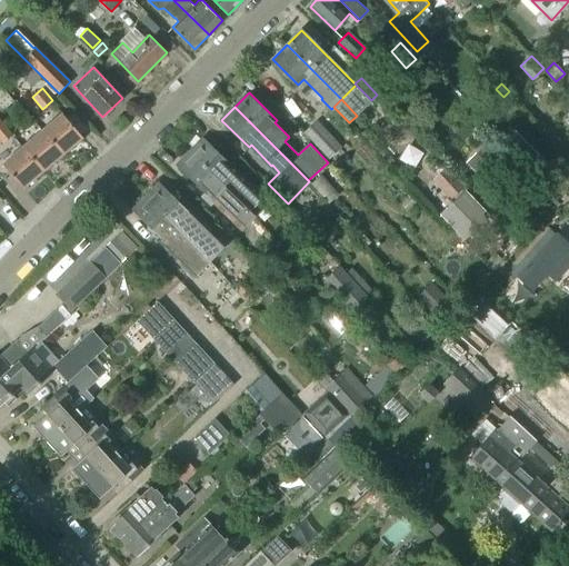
[(62,155),(81,138),(61,115),(42,130),(62,155)]
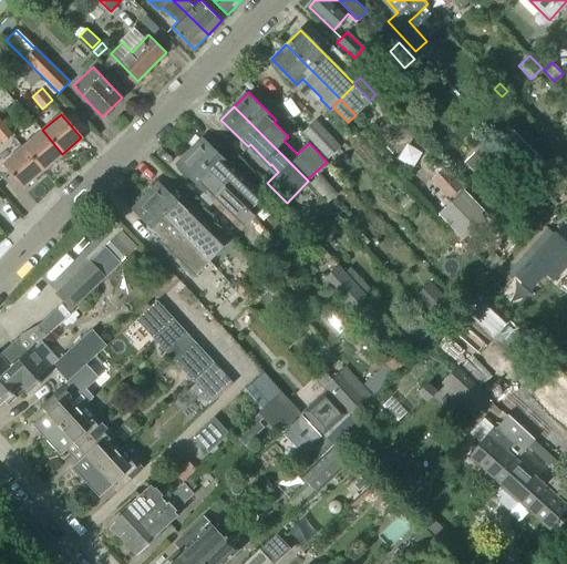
[(328,157),(341,145),(316,119),(302,131),(328,157)]
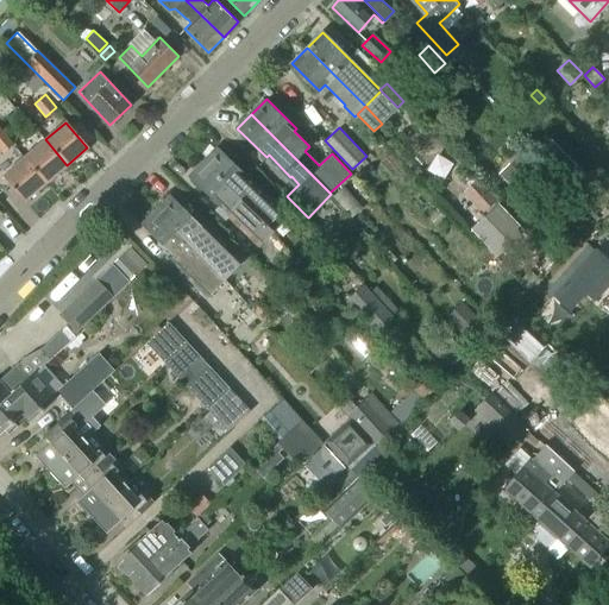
[(0,149),(2,152),(14,143),(4,131),(0,132),(0,149)]
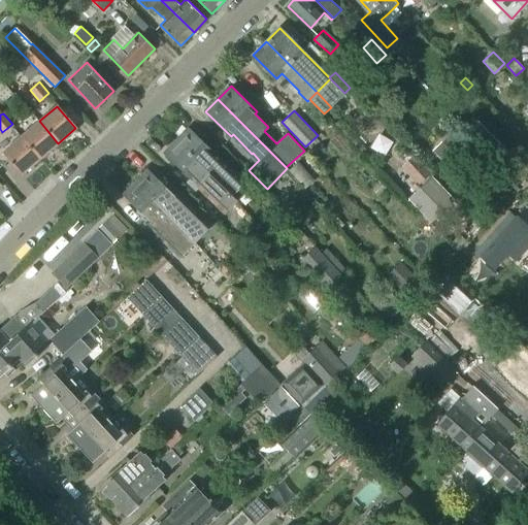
[(40,158),(58,143),(39,121),(22,135),(40,158)]
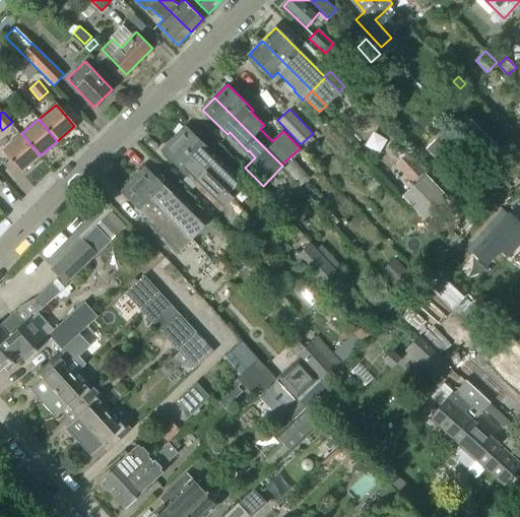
[(229,191),(241,179),(212,150),(187,126),(175,138),(200,164),(228,190),(229,191)]
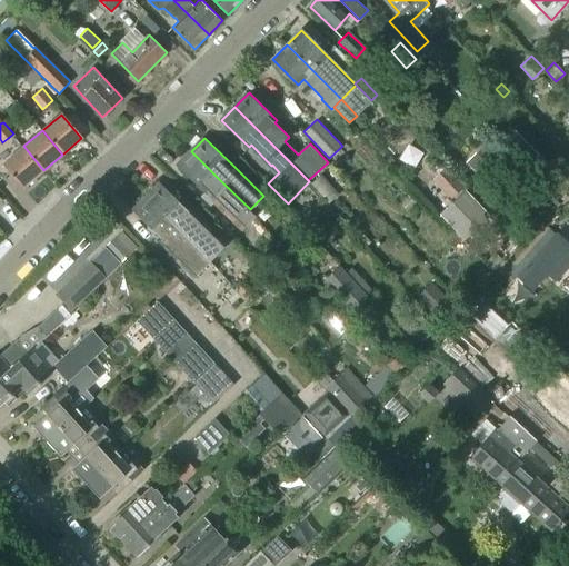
[(539,165),(531,157),(537,152),(529,145),(523,149),(513,138),(501,149),(527,177),(539,165)]
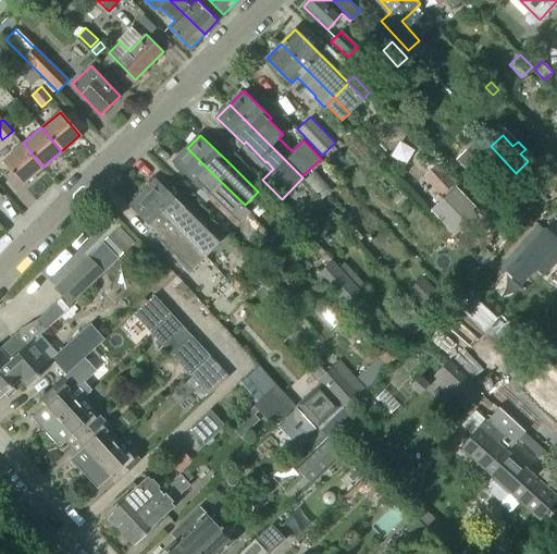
[(456,158),(468,171),(487,151),(475,138),(456,158)]
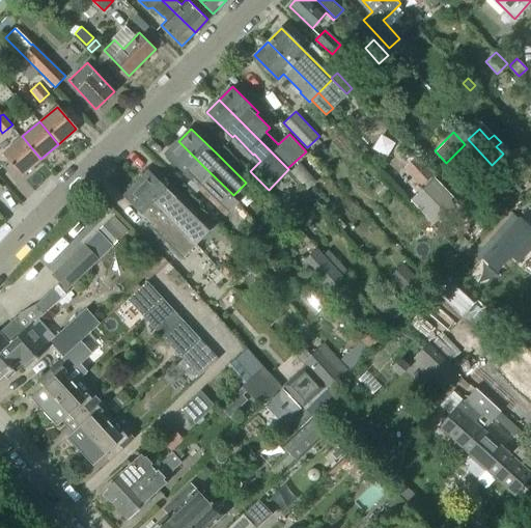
[(23,173),(40,159),(22,136),(4,151),(23,173)]
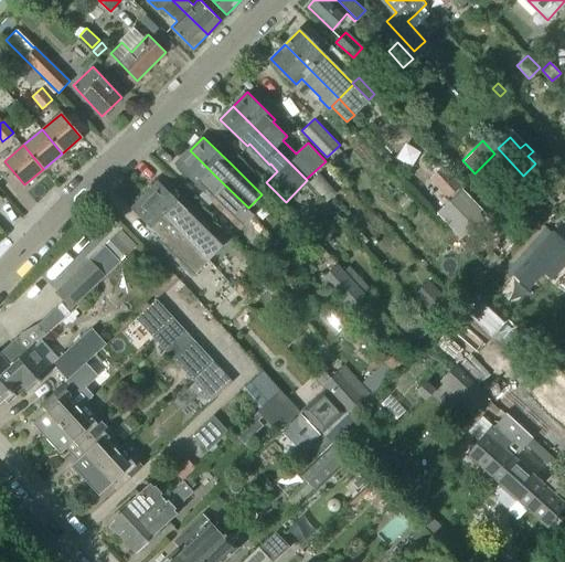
[(241,228),(254,213),(248,208),(247,207),(217,178),(190,150),(177,165),(241,228)]
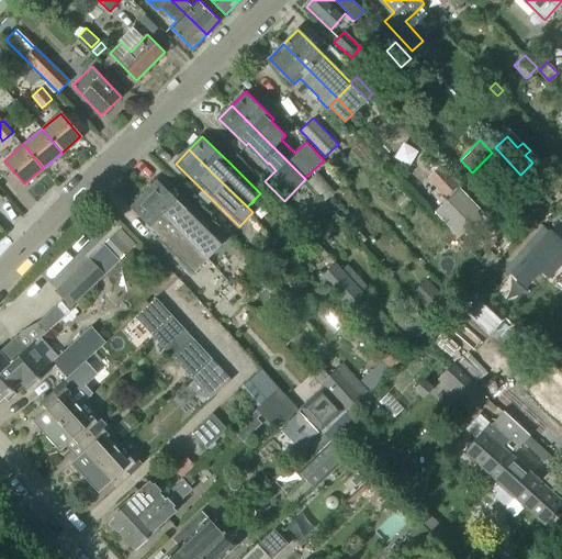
[(205,259),(208,258),(222,243),(159,180),(146,194),(200,249),(198,252),(205,259)]
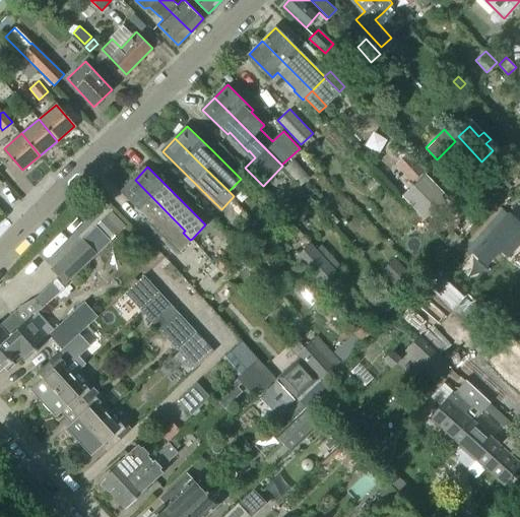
[(426,174),(403,195),(426,218),(448,197),(426,174)]
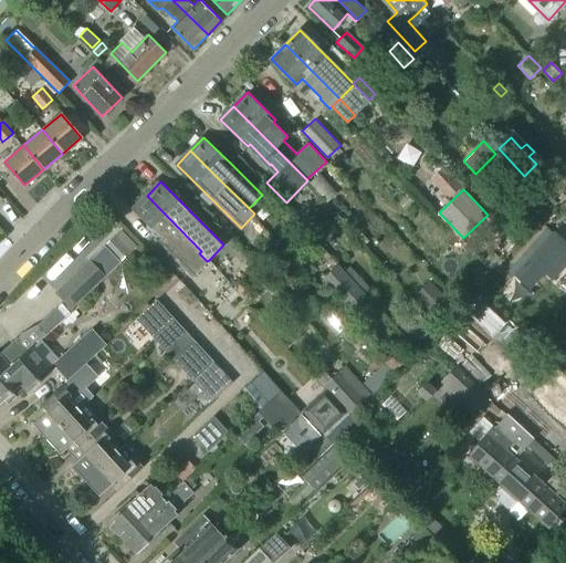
[(192,275),(207,261),(199,253),(201,251),(147,196),(133,209),(159,235),(156,238),(192,275)]
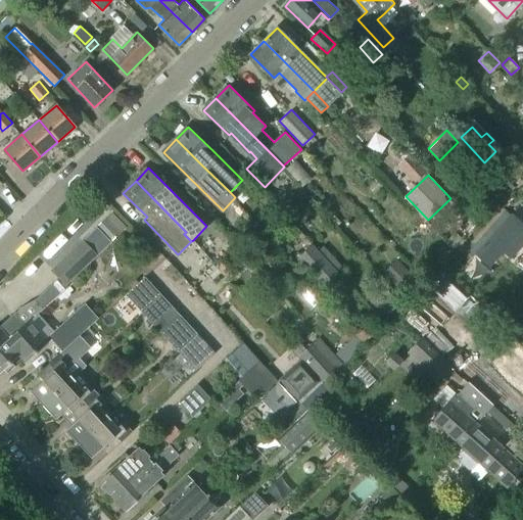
[(484,188),(479,193),(484,198),(489,193),(484,188)]
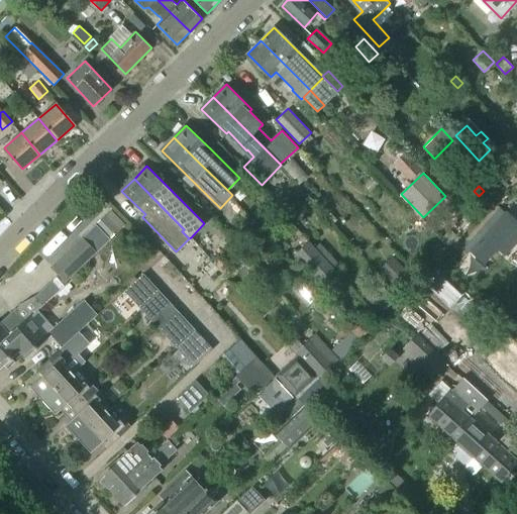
[(469,250),(483,263),(514,229),(508,224),(514,217),(506,210),(469,250)]
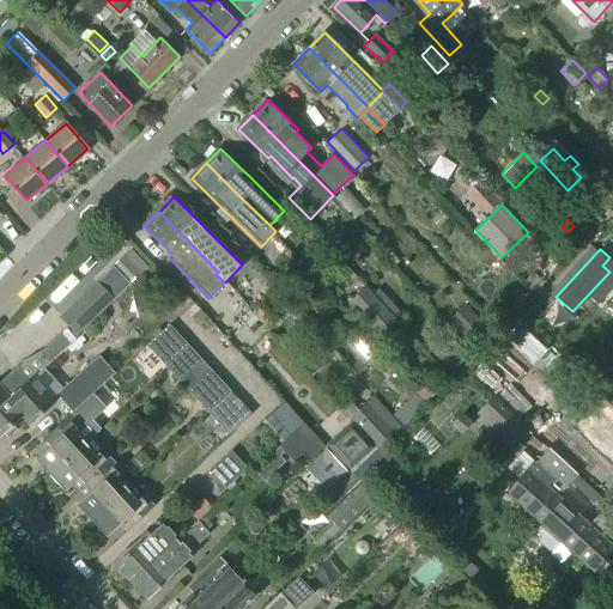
[(131,284),(140,273),(125,257),(114,267),(131,284)]
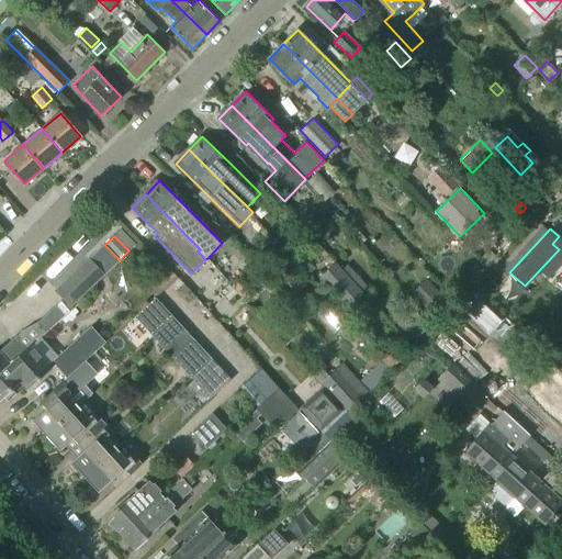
[(88,259),(57,289),(72,305),(103,275),(88,259)]
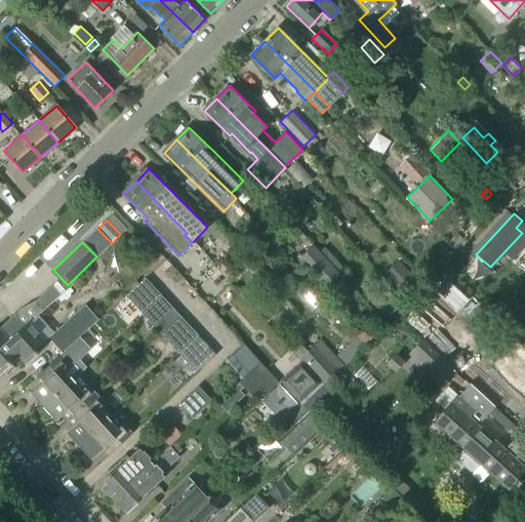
[(325,287),(339,274),(313,244),(298,257),(325,287)]
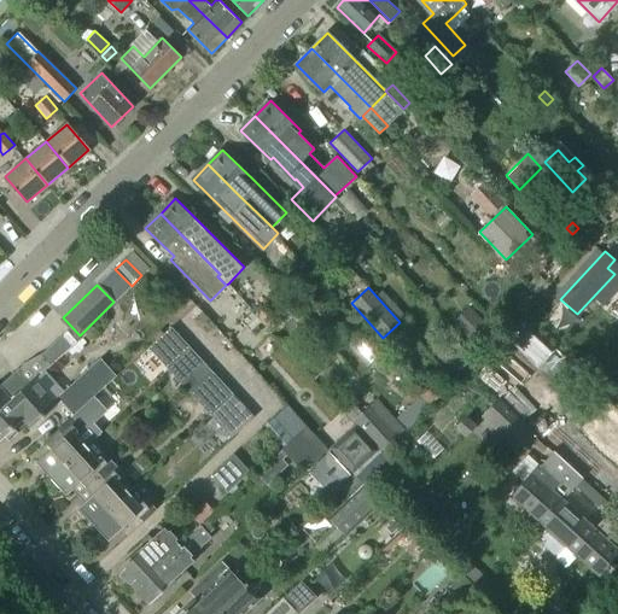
[(471,310),(458,323),(471,338),(484,323),(471,310)]
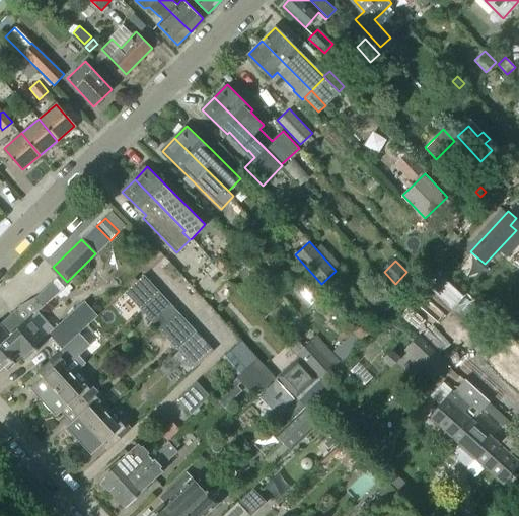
[(125,292),(141,309),(160,292),(143,274),(125,292)]
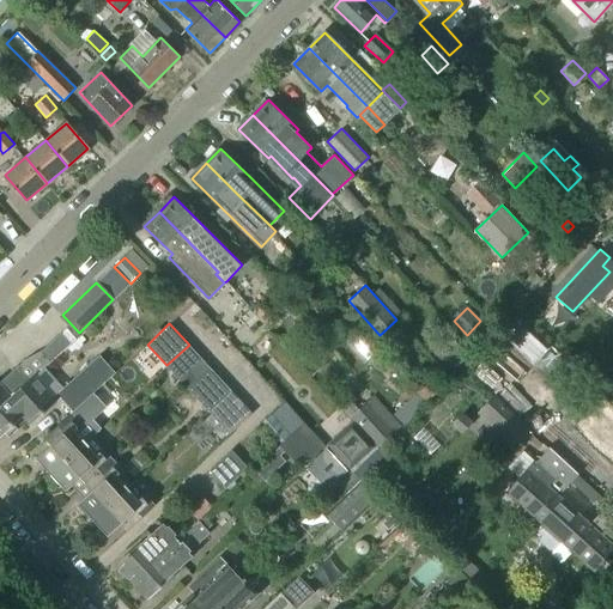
[(441,340),(429,352),(449,372),(462,360),(441,340)]
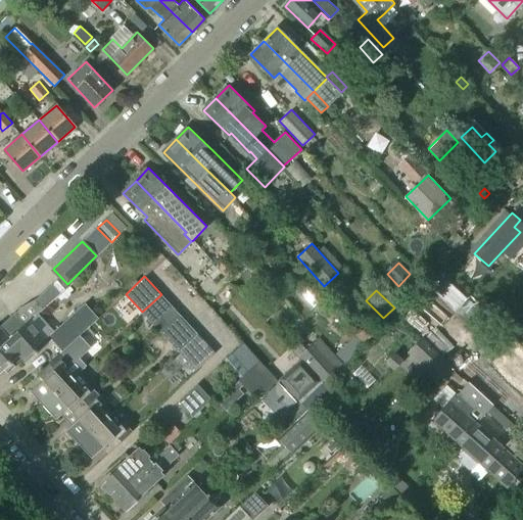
[(161,294),(142,312),(159,330),(179,313),(161,294)]
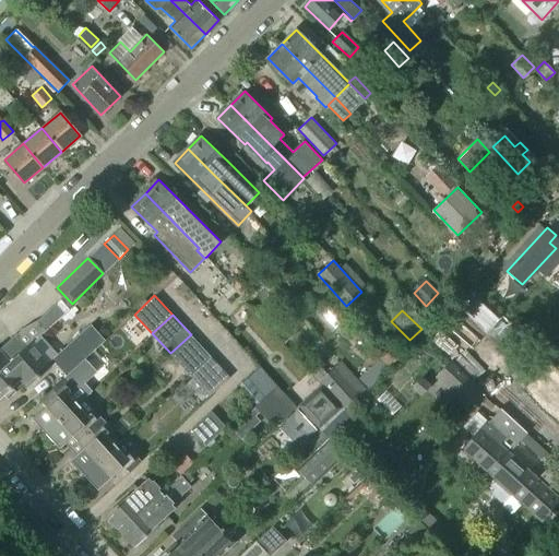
[(0,369),(31,343),(46,330),(37,320),(25,327),(15,335),(14,334),(0,347),(0,369)]
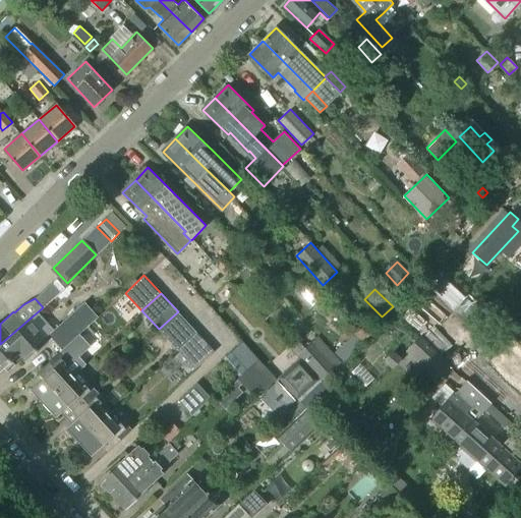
[(78,334),(99,315),(88,303),(52,337),(62,348),(78,333),(78,334)]
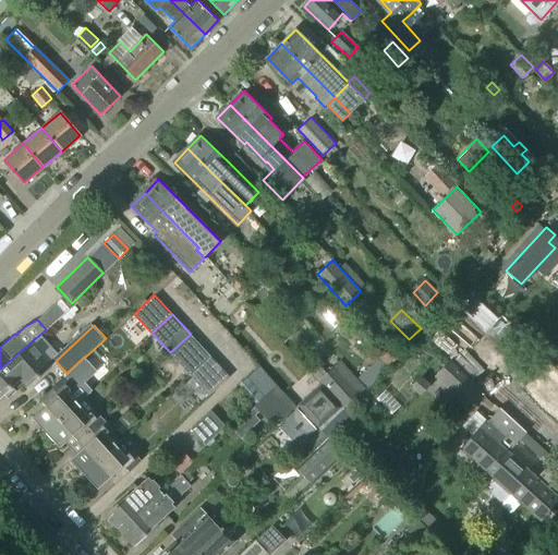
[(191,334),(170,352),(190,374),(210,356),(191,334)]
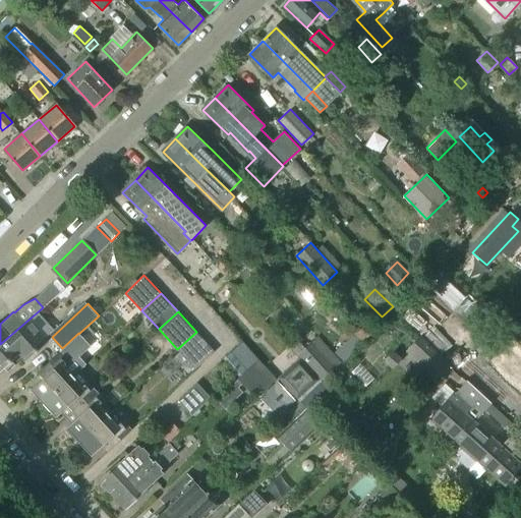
[(48,340),(29,320),(0,344),(0,368),(18,352),(25,360),(48,340)]
